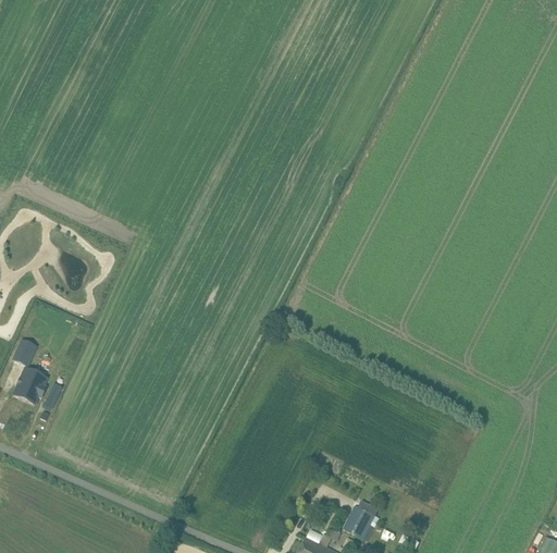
[(13,357),(13,358),(27,364),(27,363),(35,345),(36,344),(22,338),(22,339),(13,357)]
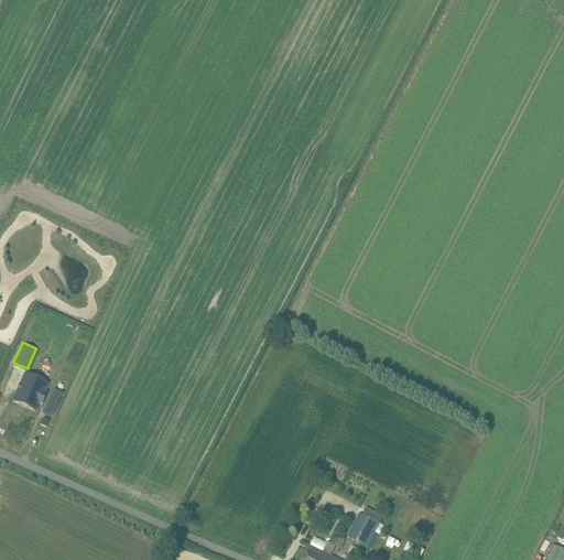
[(18,387),(13,398),(34,408),(39,399),(35,397),(40,387),(43,389),(43,388),(47,380),(25,370),(20,381),(22,381),(19,388),(18,387)]
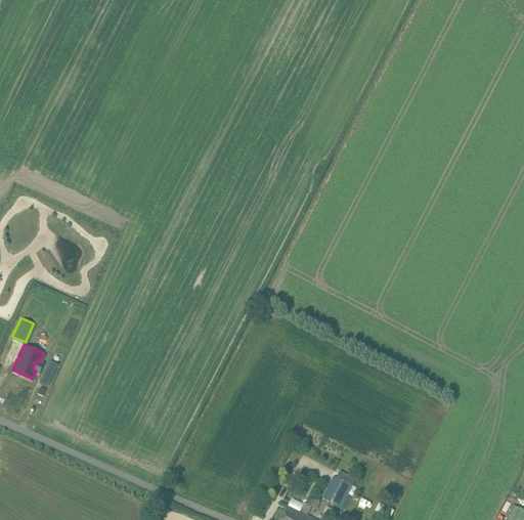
[(335,473),(322,494),(341,505),(348,492),(348,491),(353,482),(354,479),(344,474),(342,477),(338,474),(335,473)]
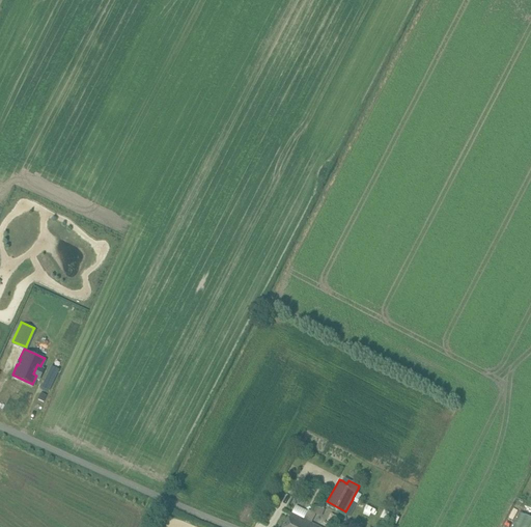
[(322,526),(323,525),(291,508),(281,526),(322,526)]
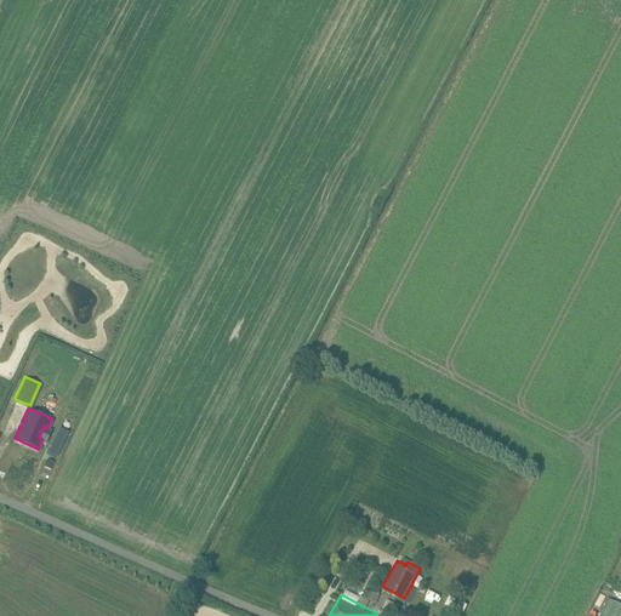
[(620,615),(620,602),(608,595),(597,615),(620,615)]
